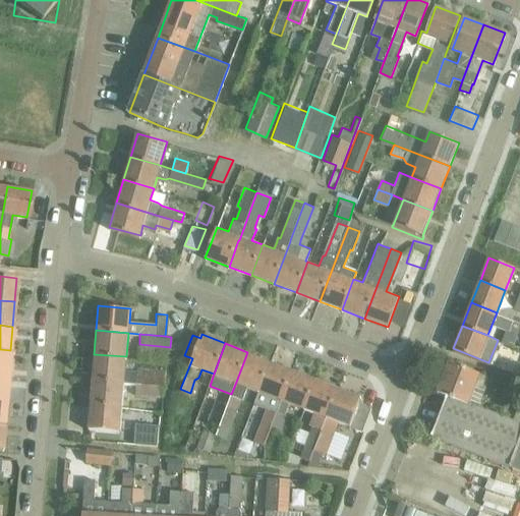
[(0,374),(7,375),(10,350),(0,349),(0,374)]
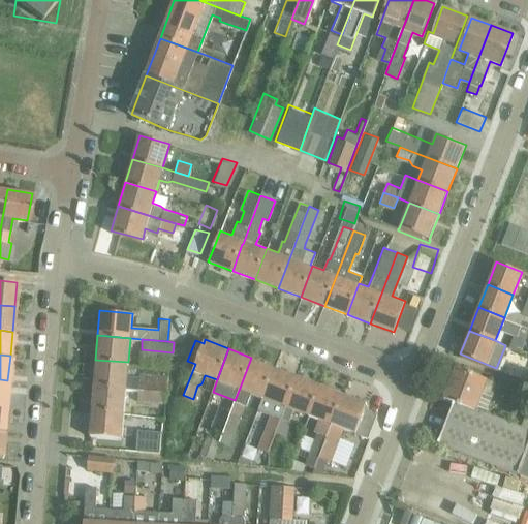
[(235,400),(219,439),(229,443),(244,403),(247,404),(251,393),(261,397),(274,366),(251,358),(240,388),(235,400)]
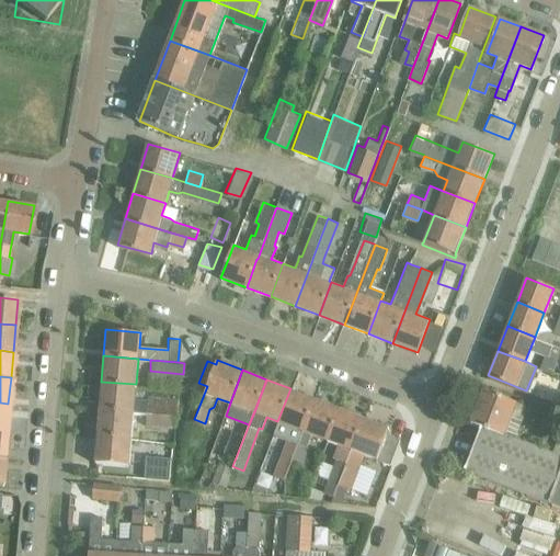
[(101,382),(99,408),(133,410),(146,411),(176,415),(178,396),(169,396),(148,394),(147,398),(135,397),(136,384),(101,382)]
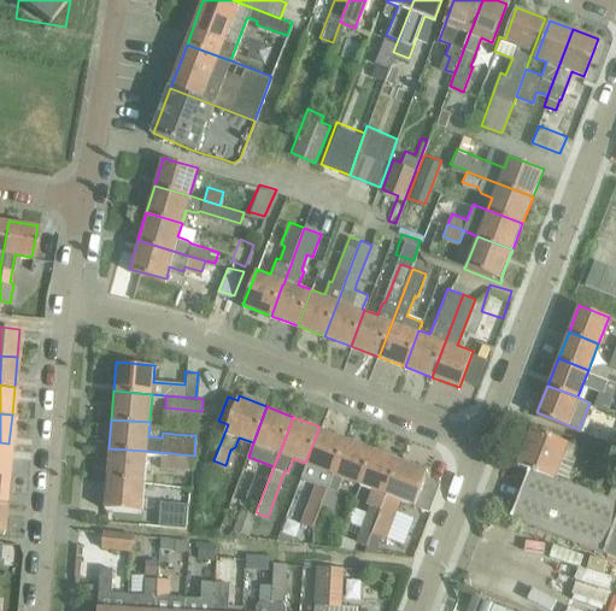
[(315,485),(301,521),(312,524),(321,503),(345,436),(320,427),(305,463),(320,468),(312,485),(315,485)]
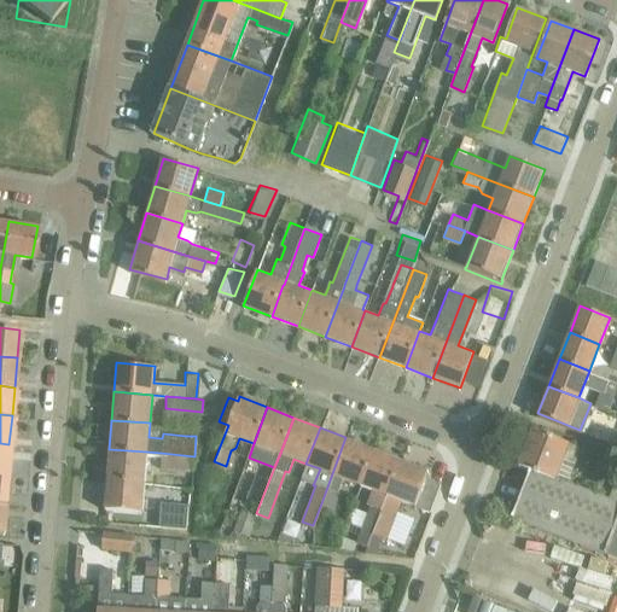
[(518,465),(529,470),(553,478),(562,456),(572,461),(578,447),(531,430),(518,465)]
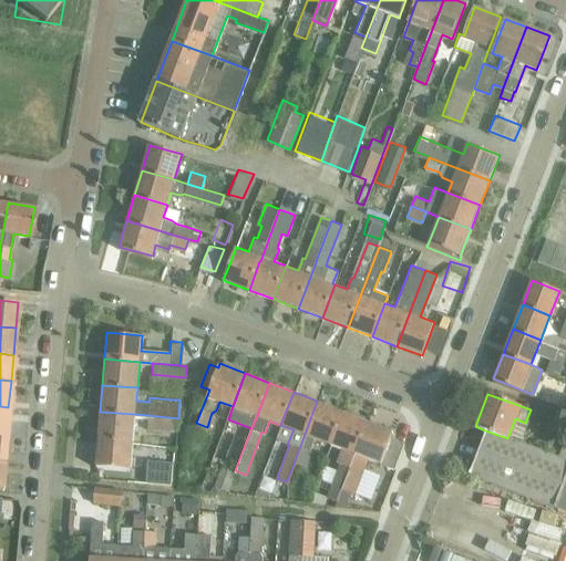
[(317,401),(295,461),(305,465),(311,450),(309,449),(314,438),(330,444),(342,411),(317,401)]
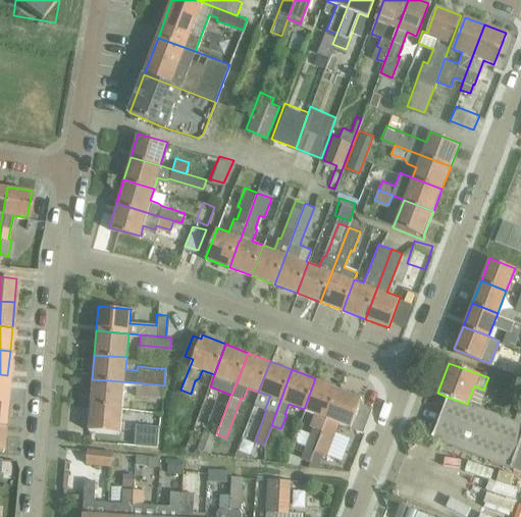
[(312,424),(300,458),(309,461),(313,450),(337,388),(315,378),(304,409),(306,410),(304,416),(311,419),(311,421),(312,424)]
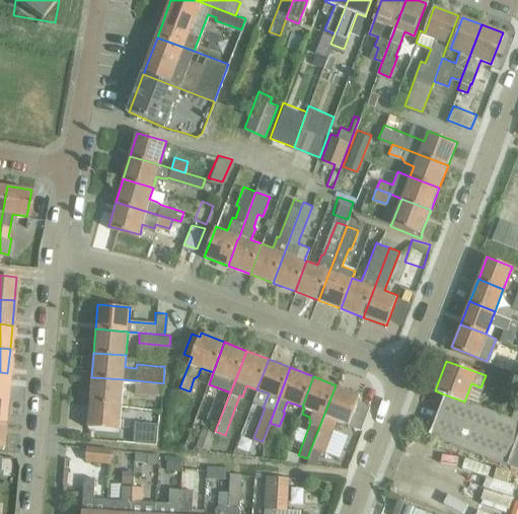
[(91,377),(89,401),(121,405),(123,379),(91,377)]
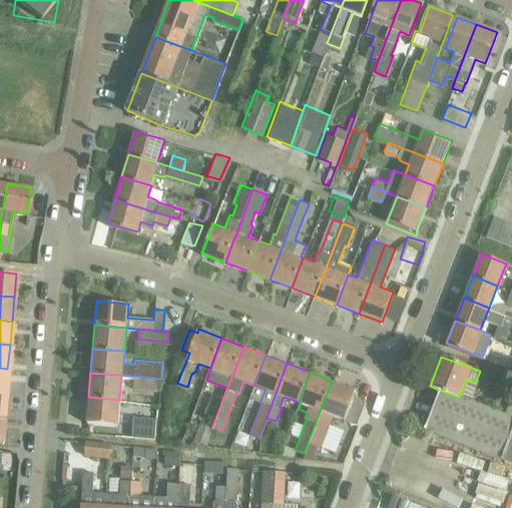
[(161,379),(133,376),(132,387),(160,389),(161,379)]
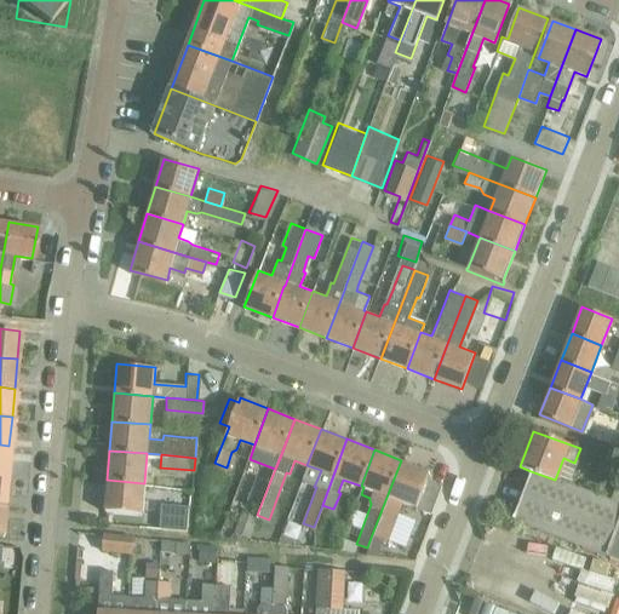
[(367,547),(366,551),(377,554),(383,538),(387,539),(401,501),(414,506),(430,512),(441,483),(427,477),(429,470),(401,460),(372,534),(367,547)]
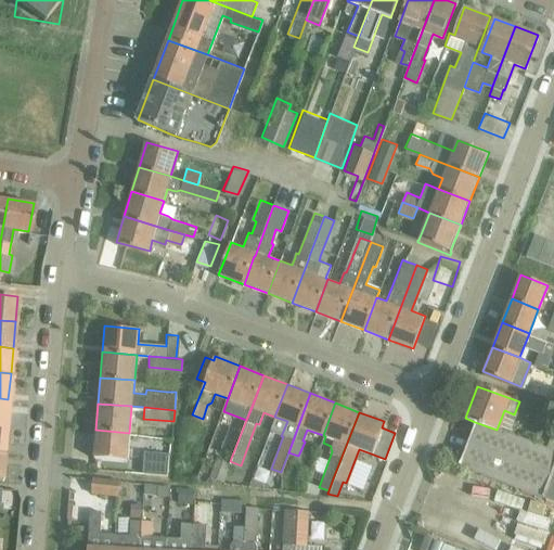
[(553,465),(553,463),(553,445),(548,444),(545,448),(497,430),(475,422),(459,463),(542,496),(553,465)]
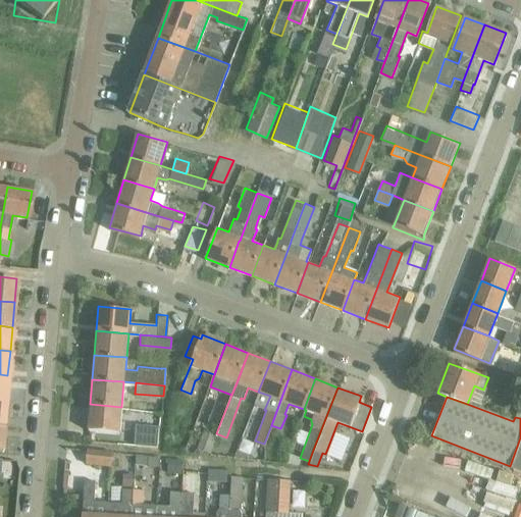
[(121,407),(90,404),(88,428),(89,428),(109,429),(119,430),(121,407)]
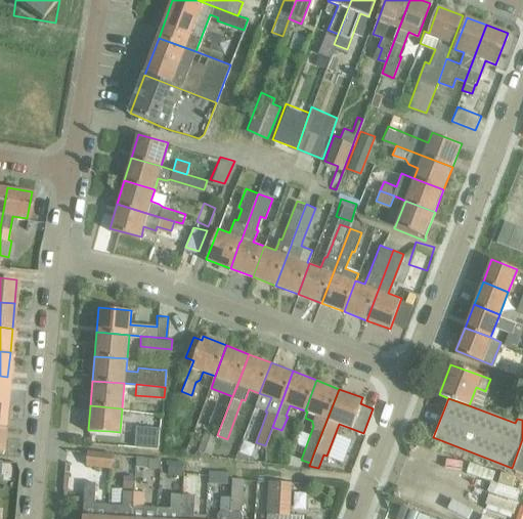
[(138,424),(136,444),(158,446),(160,427),(138,424)]
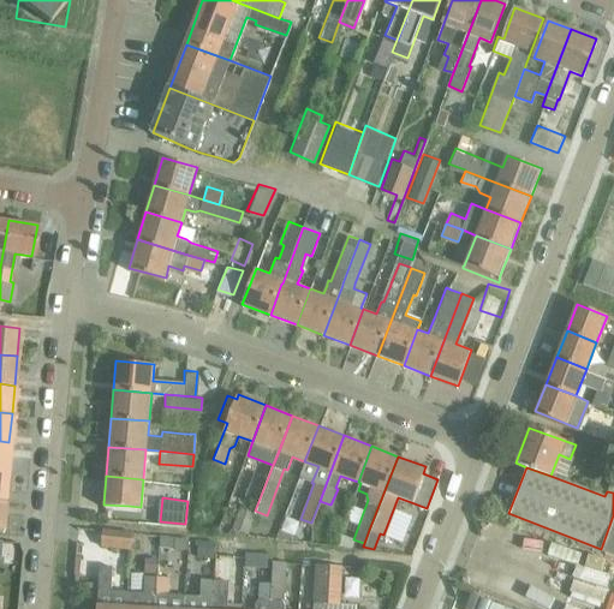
[(129,506),(105,505),(103,517),(127,519),(129,506)]
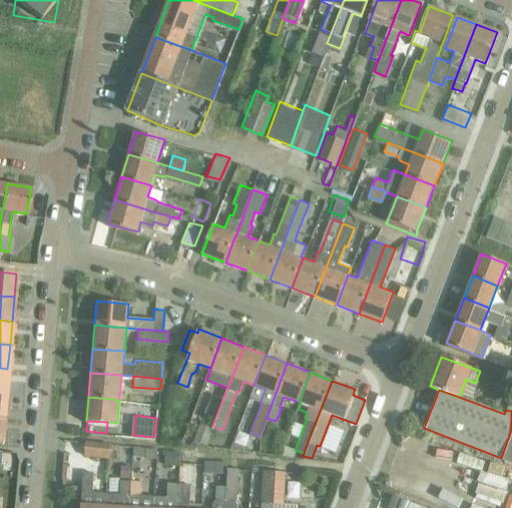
[(194,439),(205,444),(212,427),(200,422),(194,439)]
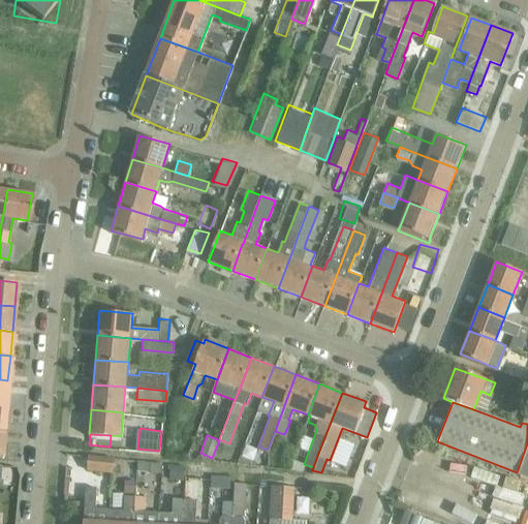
[(527,442),(527,443),(517,472),(527,475),(527,442)]
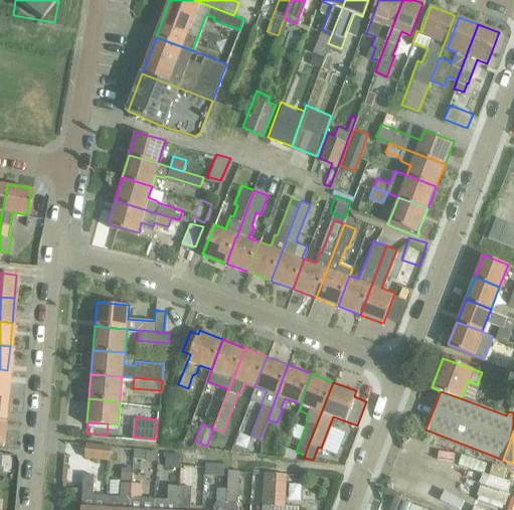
[(87,456),(110,457),(112,444),(88,442),(87,456)]
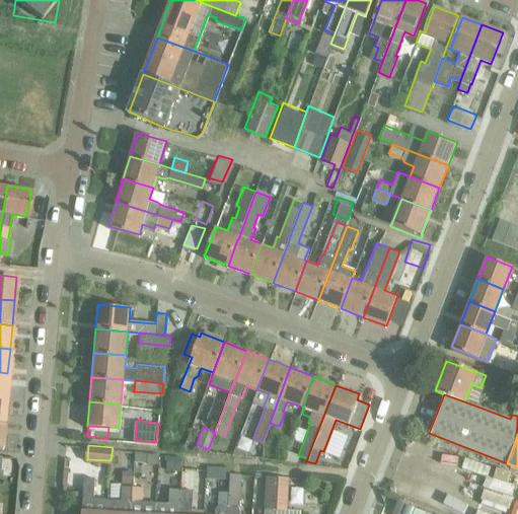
[(230,483),(230,472),(231,467),(218,467),(218,482),(230,483)]
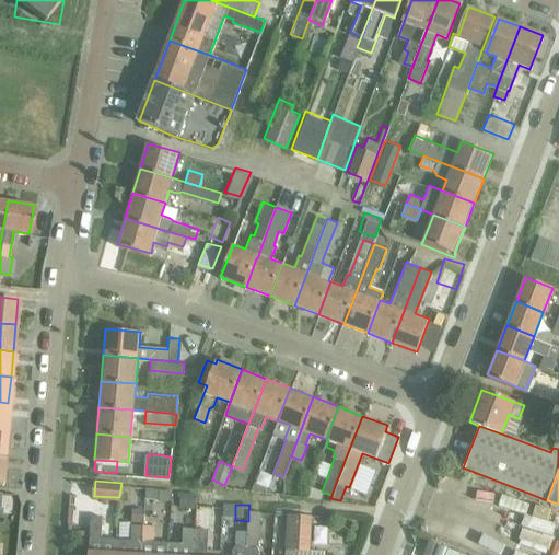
[(246,554),(259,554),(260,551),(257,547),(259,511),(248,510),(248,521),(248,528),(246,554)]
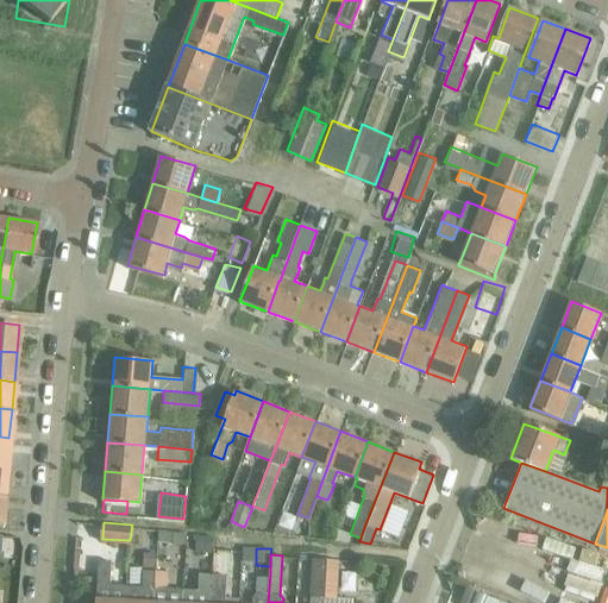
[(95,602),(125,602),(127,583),(110,582),(111,558),(99,557),(95,602)]
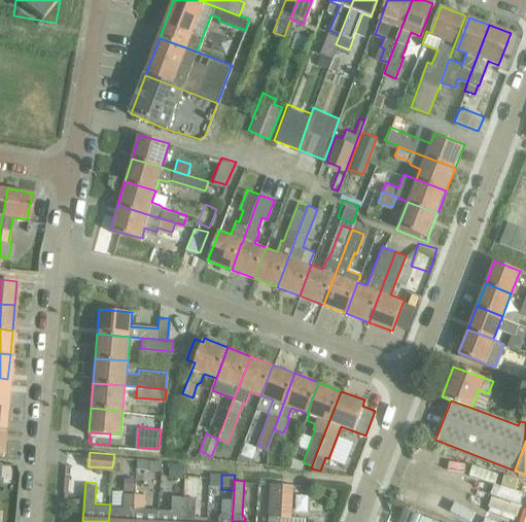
[(280,521),(282,482),(271,482),(270,515),(269,521),(280,521)]
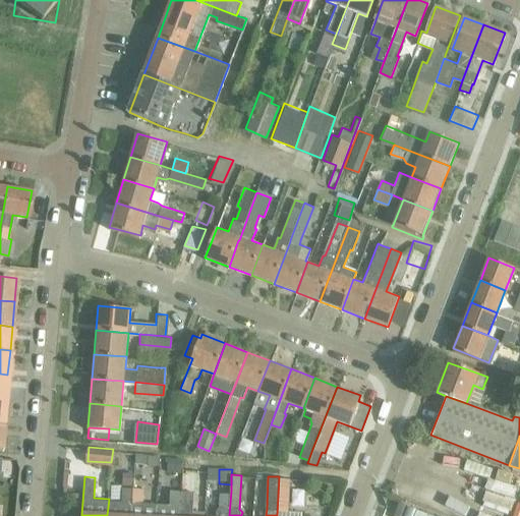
[(279,476),(277,515),(300,515),(301,510),(287,509),(289,477),(279,476)]
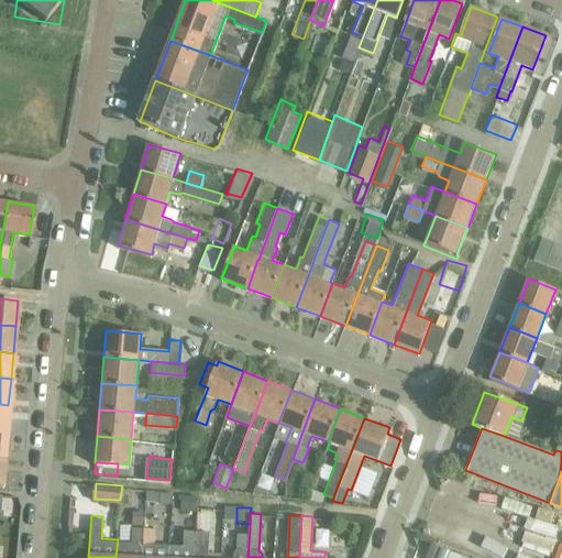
[(116,557),(142,557),(144,526),(133,525),(132,540),(118,539),(116,557)]
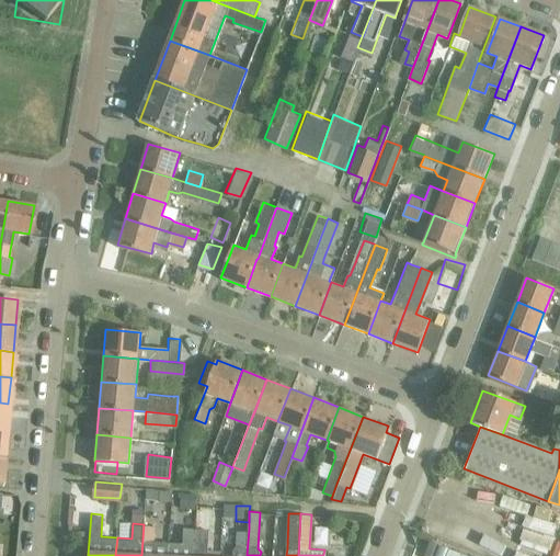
[(141,555),(168,555),(169,541),(152,540),(153,524),(144,524),(141,555)]
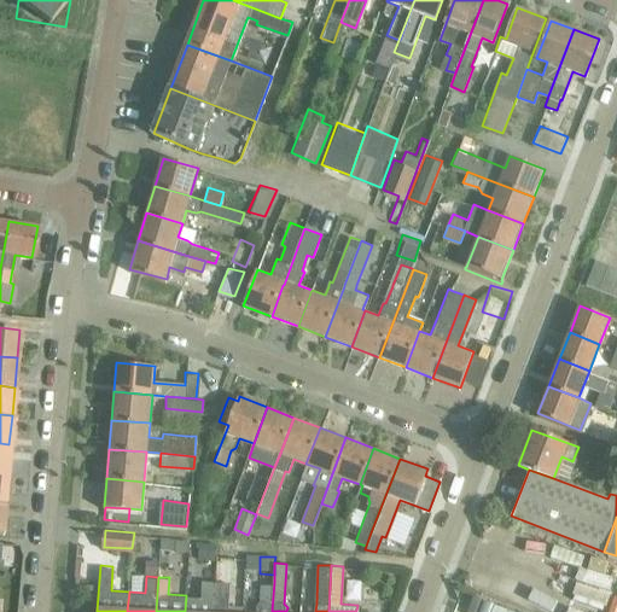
[(185,611),(214,611),(216,580),(202,578),(202,596),(186,595),(185,611)]
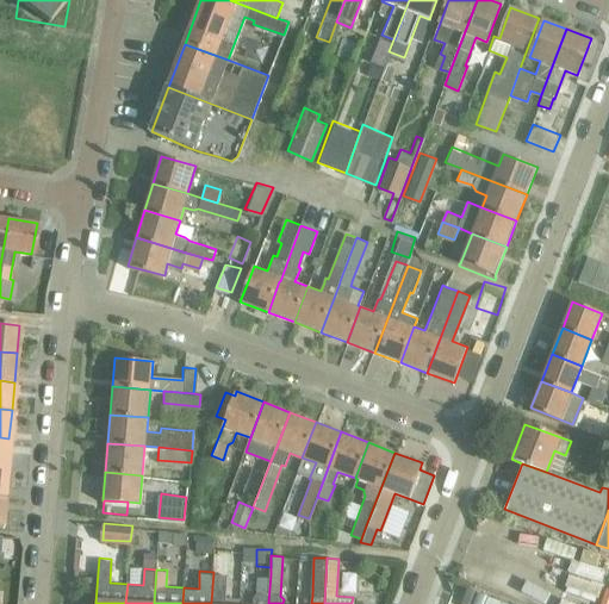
[(211,603),(237,603),(238,601),(227,599),(227,595),(223,590),(224,572),(213,572),(211,603)]
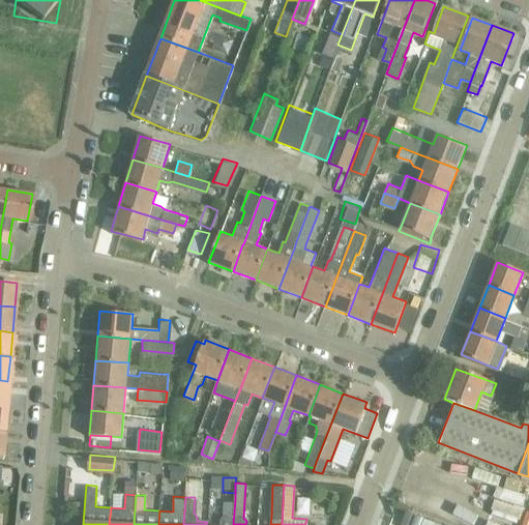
[(233,524),(235,499),(224,499),(223,515),(221,518),(219,524),(233,524)]
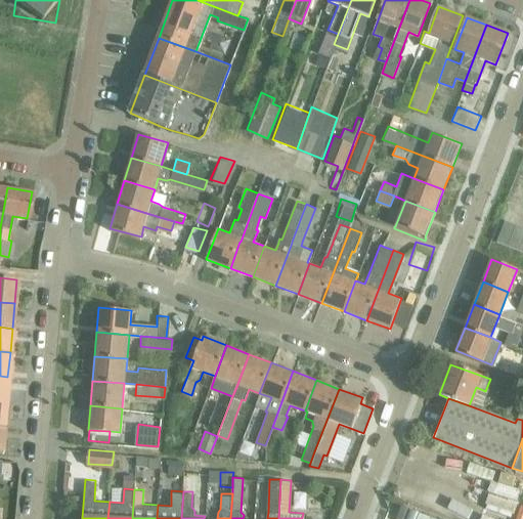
[(443,518),(407,505),(401,518),(443,518)]
